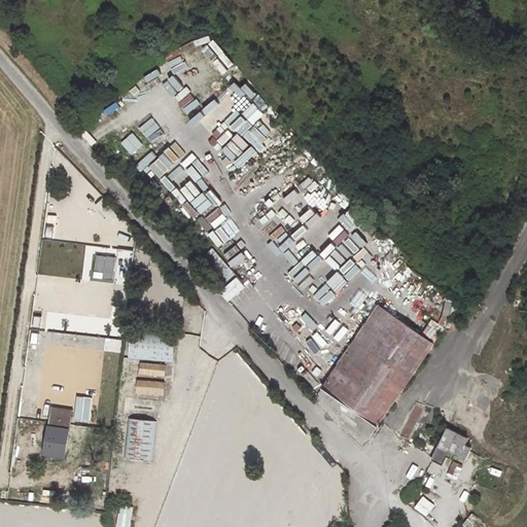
[(344,225),(352,234),(356,227),(348,220),(344,225)]
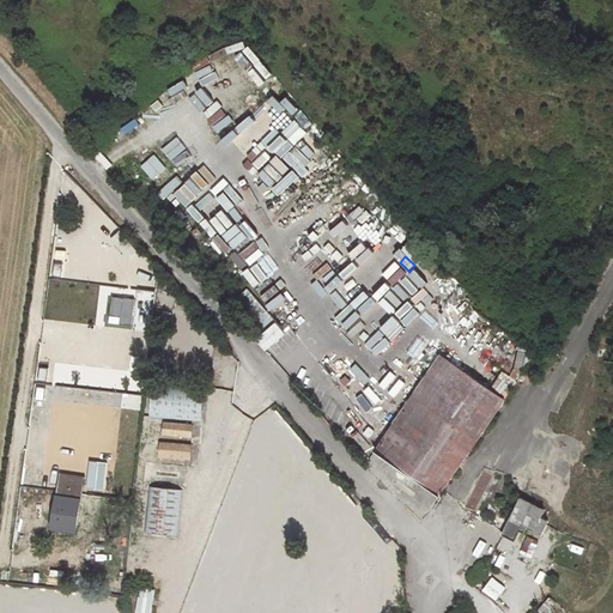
[(371,273),(364,278),(374,291),(380,287),(371,273)]
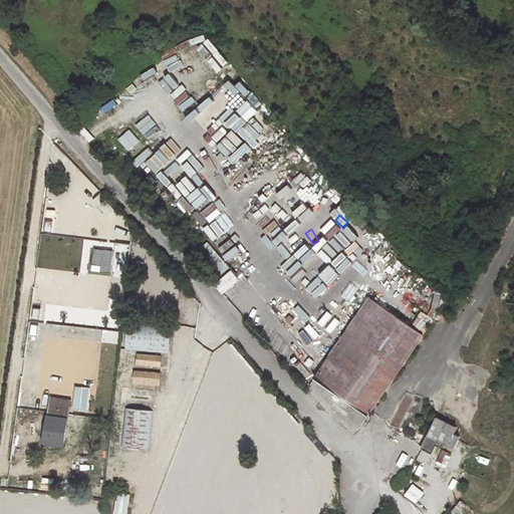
[(360,236),(349,248),(354,252),(365,241),(360,236)]
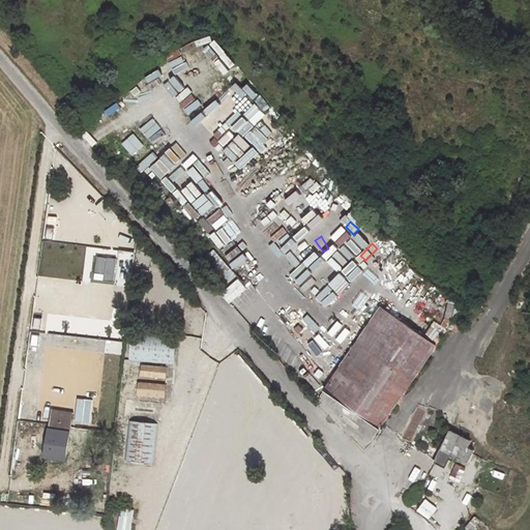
[(349,274),(361,264),(355,258),(344,268),(349,274)]
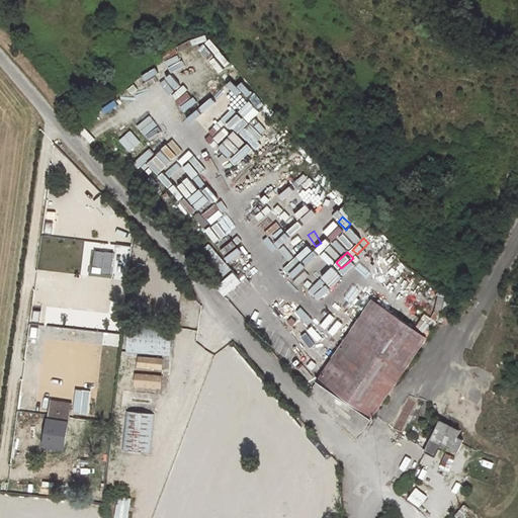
[(144,265),(139,263),(135,274),(140,275),(144,265)]
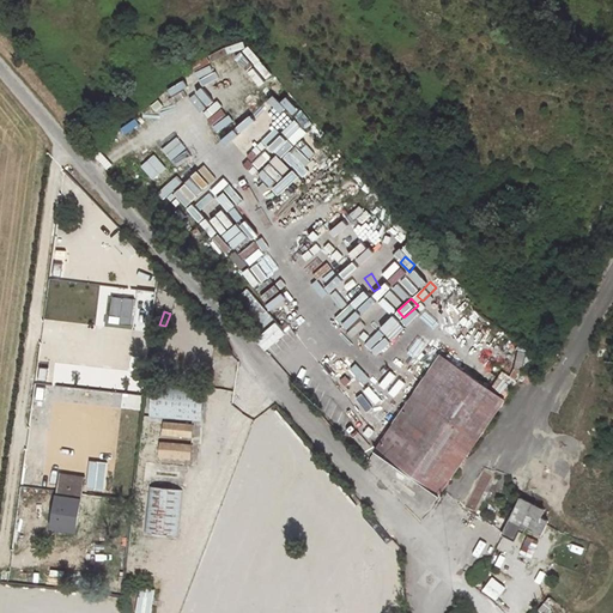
[(383,325),(390,334),(404,323),(396,314),(383,325)]
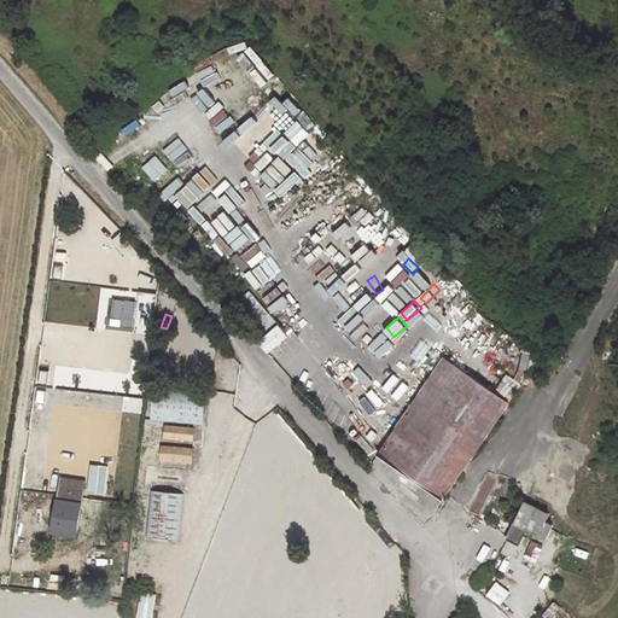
[(534,363),(528,349),(520,351),(528,366),(534,363)]
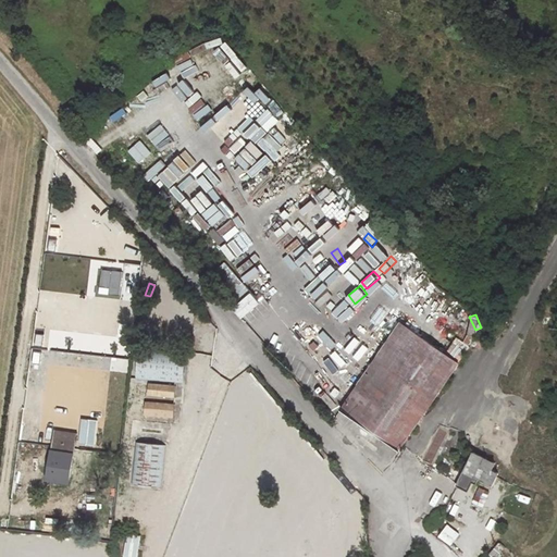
[(400,323),(342,409),(398,447),(457,361),(400,323)]
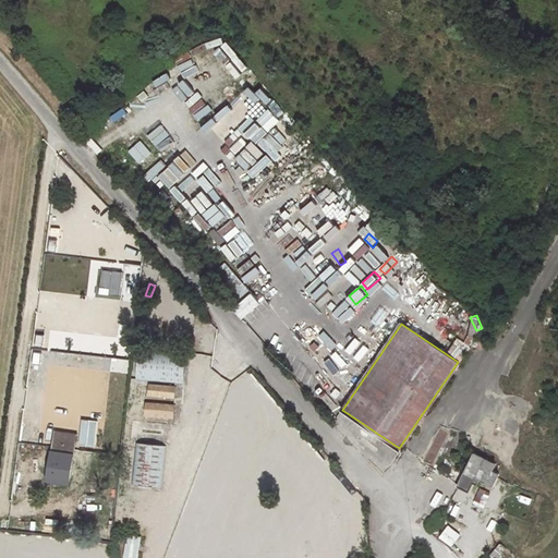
[(456,338),(446,353),(459,363),(470,348),(456,338)]
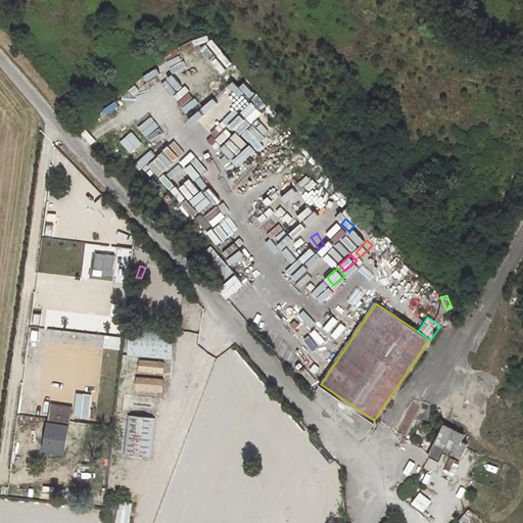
[(331,323),(325,338),(315,333),(307,350),(315,353),(321,340),(331,344),(339,326),(331,323)]
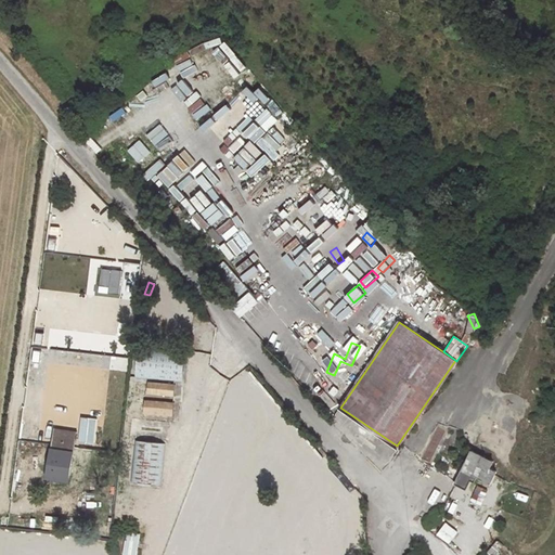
[(182,381),(185,351),(138,348),(136,377),(182,381)]
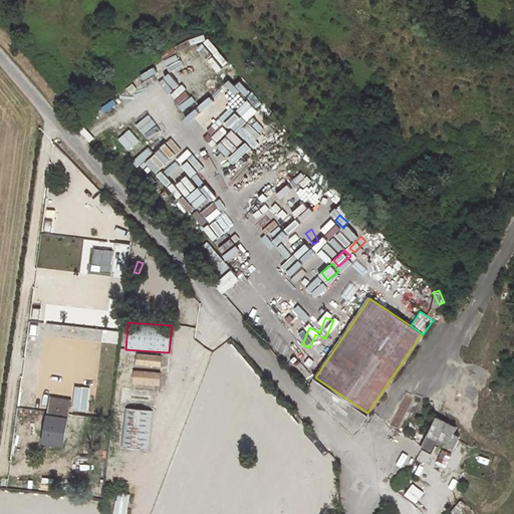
[(316,355),(323,340),(315,337),(308,352),(316,355)]
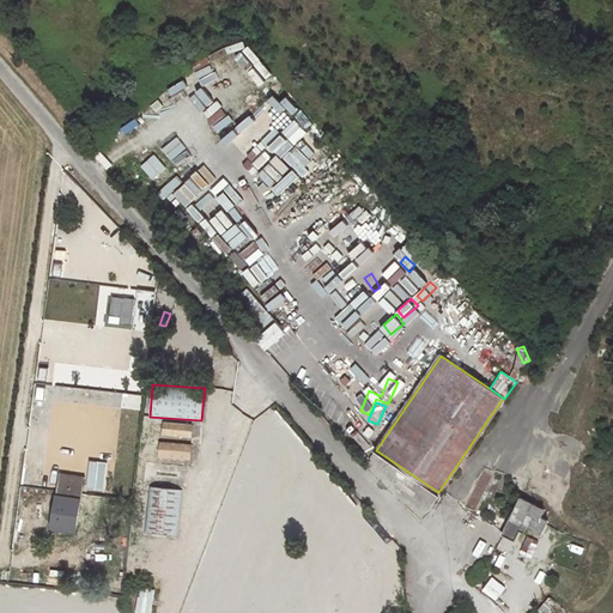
[(193,424),(163,420),(162,435),(192,437),(193,424)]
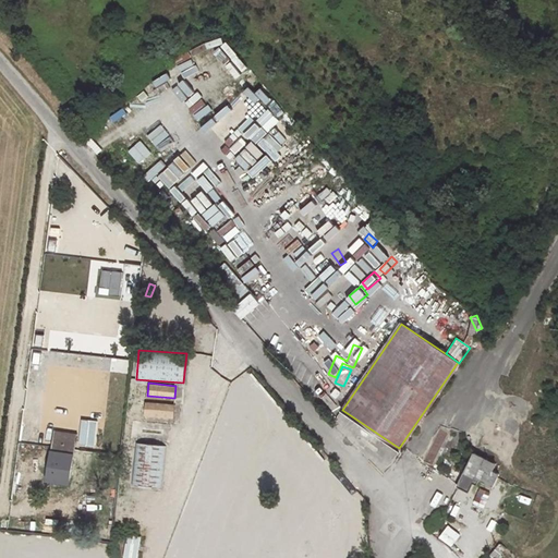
[(173,417),(174,404),(145,402),(144,415),(173,417)]
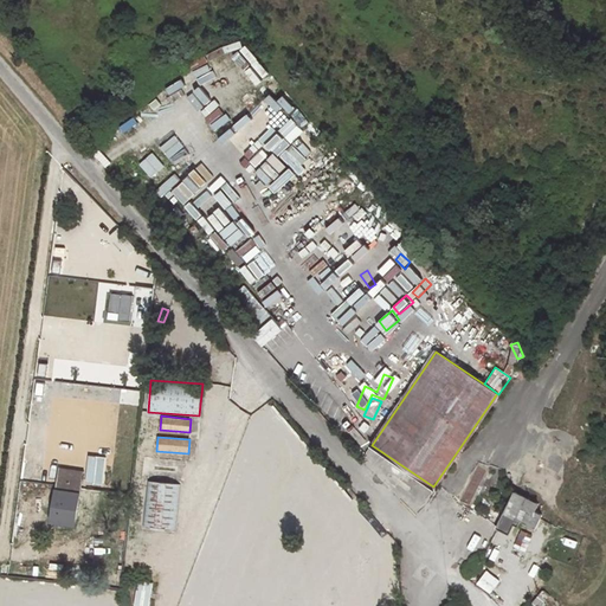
[(79,494),(83,474),(60,470),(58,490),(79,494)]
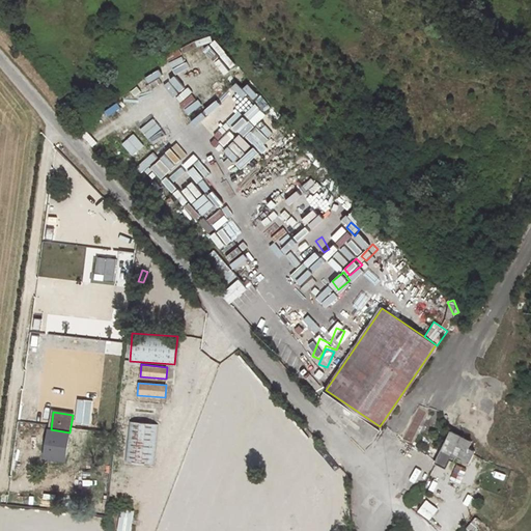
[(437,419),(423,447),(431,451),(444,423),(437,419)]
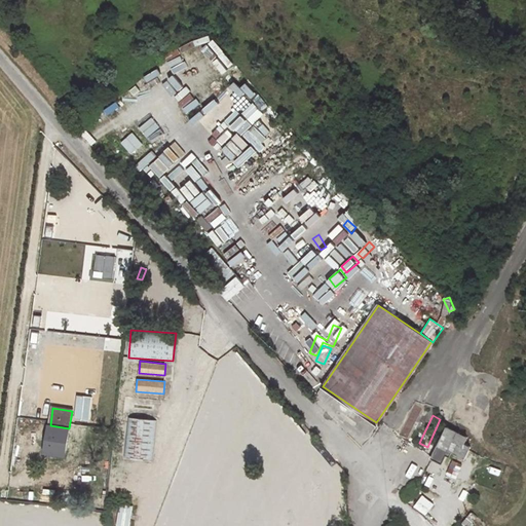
[(155,420),(129,417),(125,455),(151,458),(155,420)]
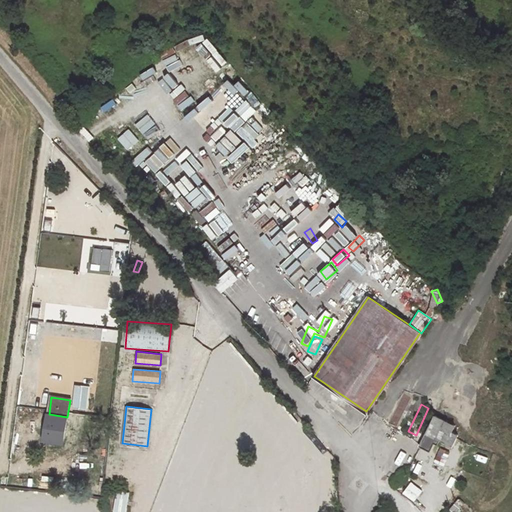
[(67,417),(49,414),(44,441),(63,444),(67,417)]
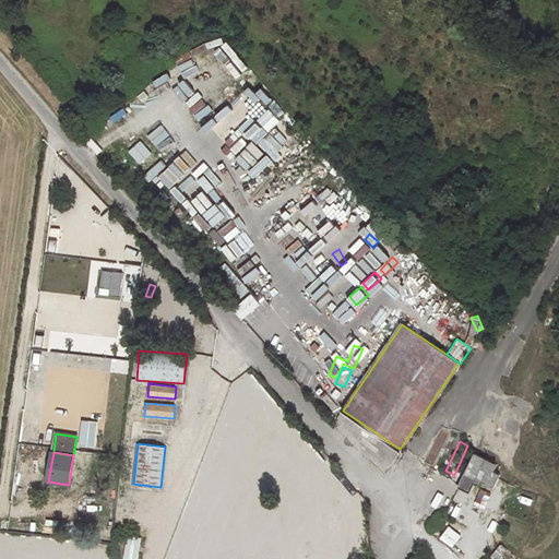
[(468,452),(460,473),(487,486),(496,464),(468,452)]
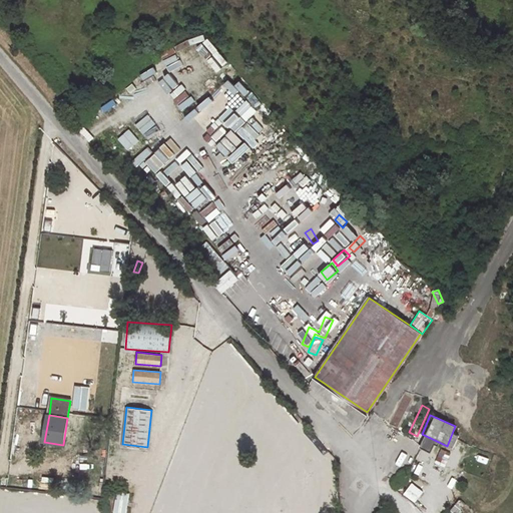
[(452,461),(458,464),(463,451),(457,448),(452,461)]
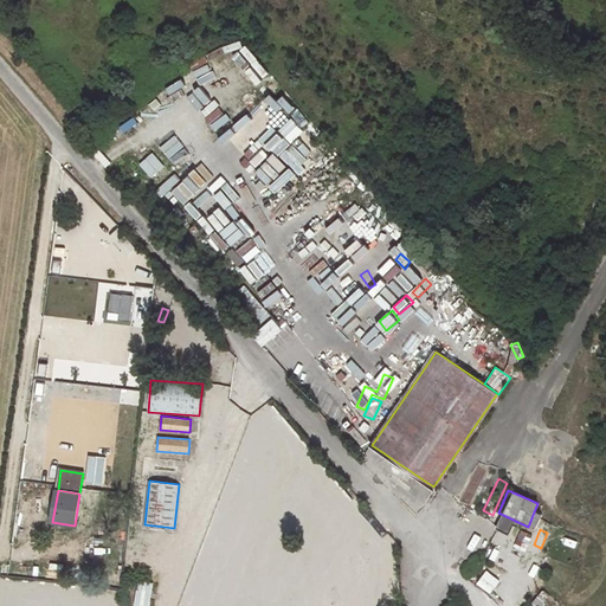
[(552,530),(549,543),(555,546),(559,532),(552,530)]
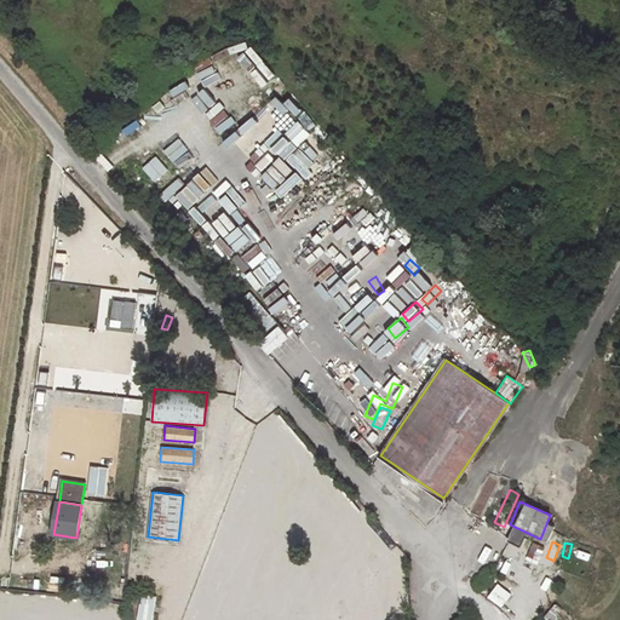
[(544,568),(539,579),(562,589),(567,579),(544,568)]
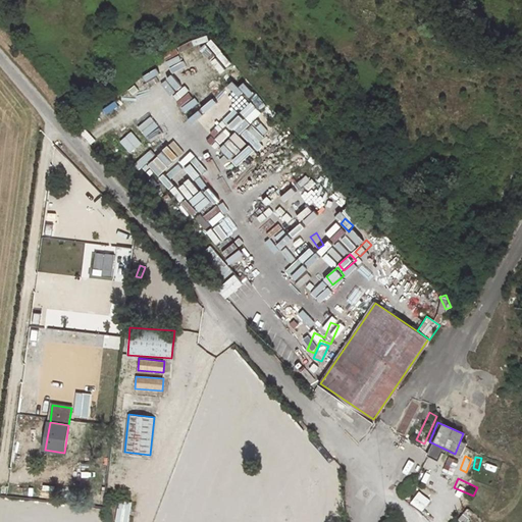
[(458,513),(463,498),(456,494),(451,510),(458,513)]
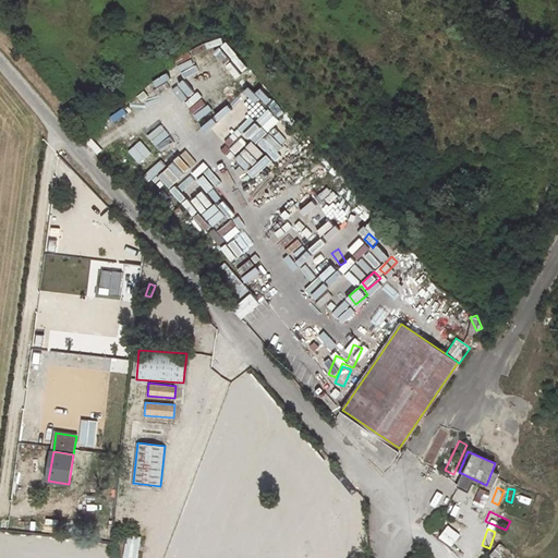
[(494,557),(497,557),(506,549),(499,543),(489,555),(494,557)]
